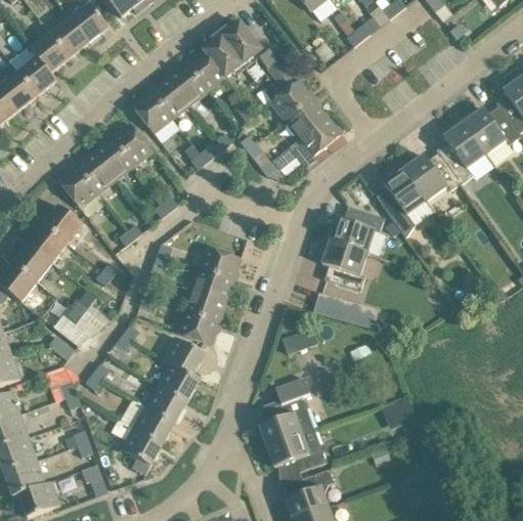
[(144,6),(139,0),(106,0),(121,17),(132,8),(136,13),(144,6)]
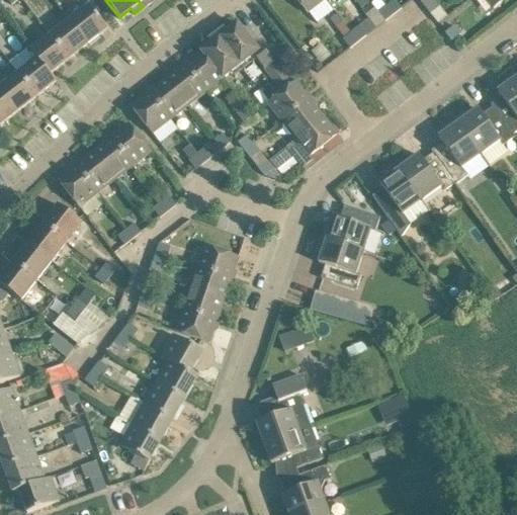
[(297,0),(307,11),(320,0),(297,0)]
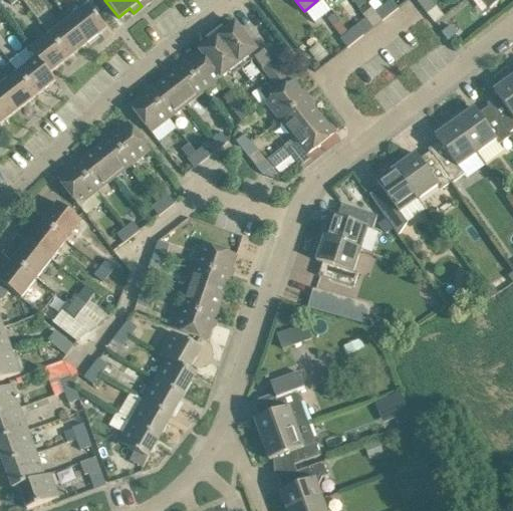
[(387,0),(381,4),(389,13),(398,6),(393,0),(387,0)]
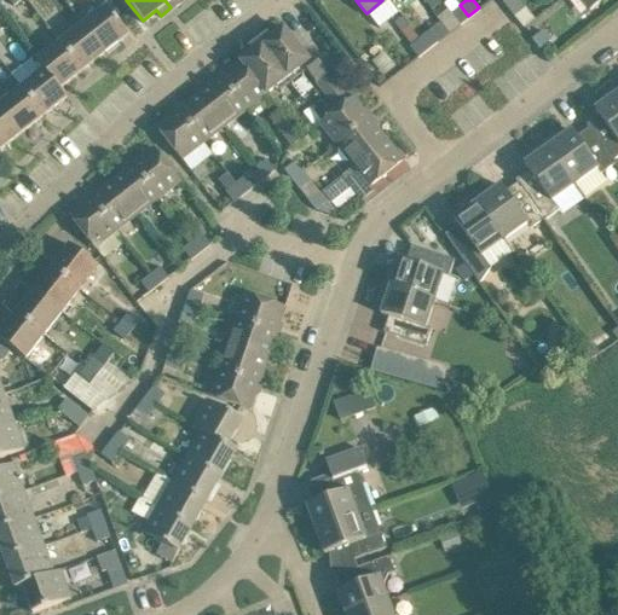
[(510,0),(506,4),(514,12),(525,5),(521,0),(510,0)]
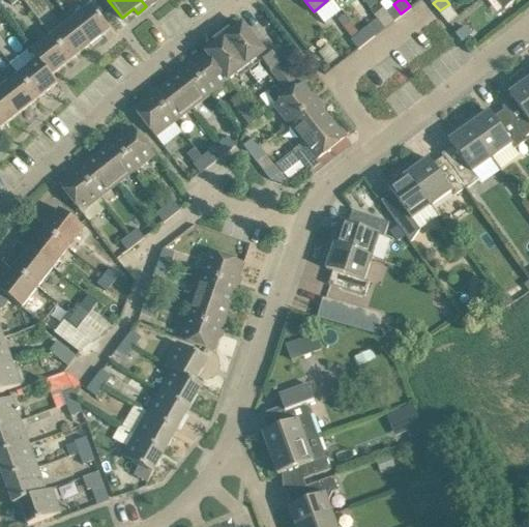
[(90,3),(70,19),(89,42),(109,27),(90,3)]
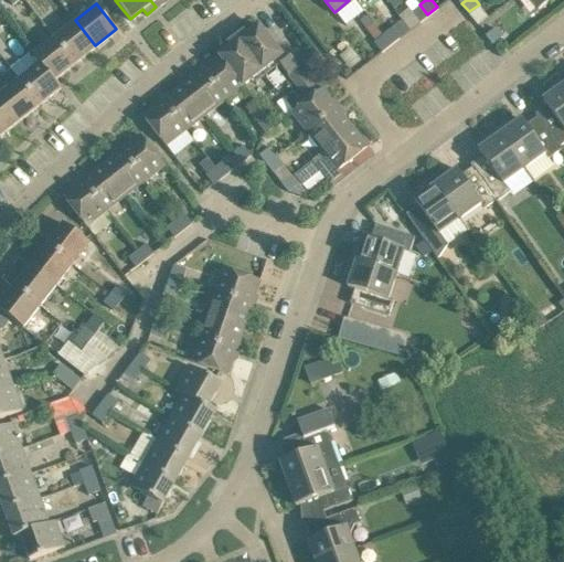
[(419,4),(400,20),(407,30),(427,14),(419,4)]
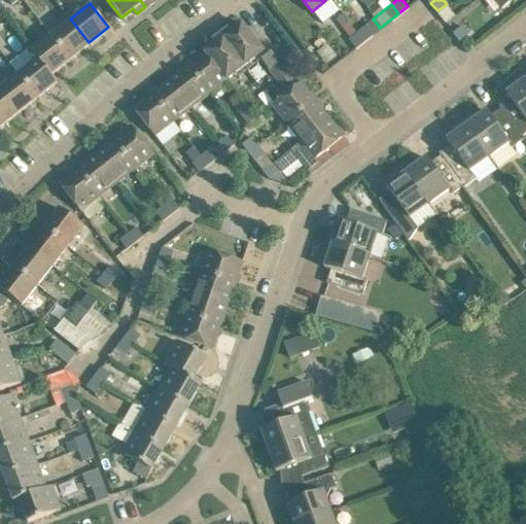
[(70,19),(50,34),(70,58),(89,42),(70,19)]
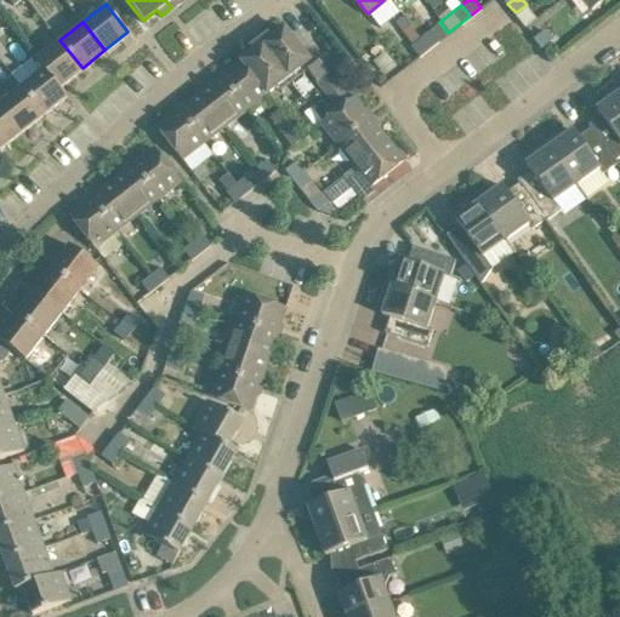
[(439,22),(420,38),(428,47),(448,33),(439,22)]
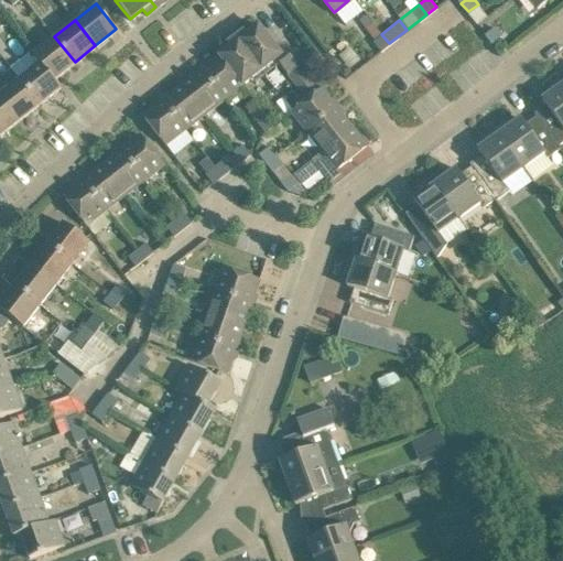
[(258,23),(219,53),(242,84),(281,53),(258,23)]
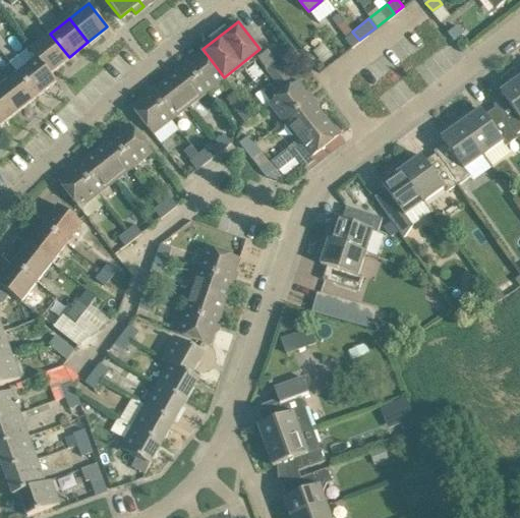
[(447,31),(450,35),(454,39),(463,33),(456,23),(447,31)]
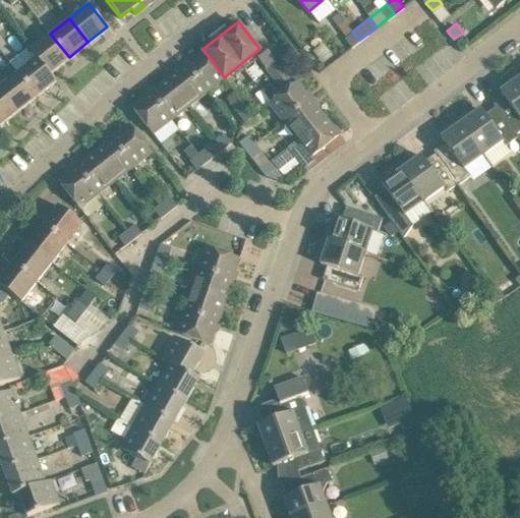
[(359,40),(352,32),(344,38),(351,47),(359,40)]
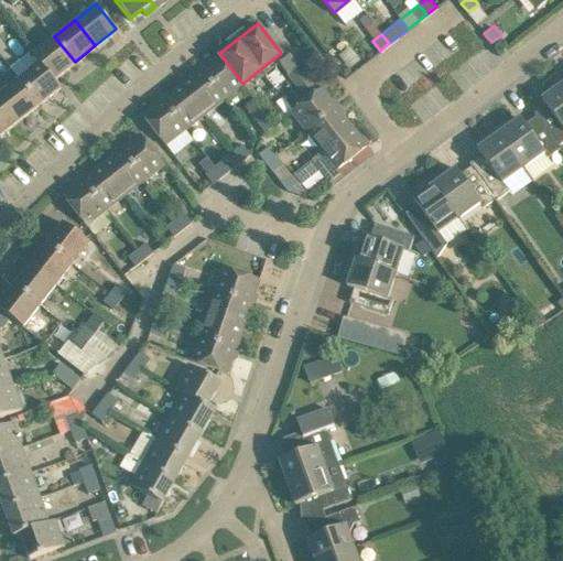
[(32,53),(39,62),(54,78),(75,62),(54,36),(32,53)]
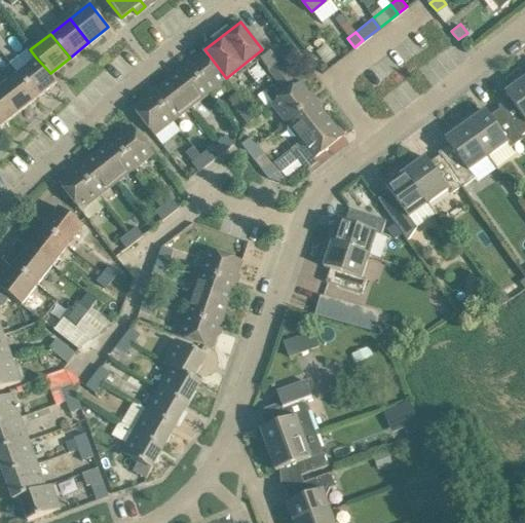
[(204,49),(186,64),(208,91),(226,78),(204,49)]
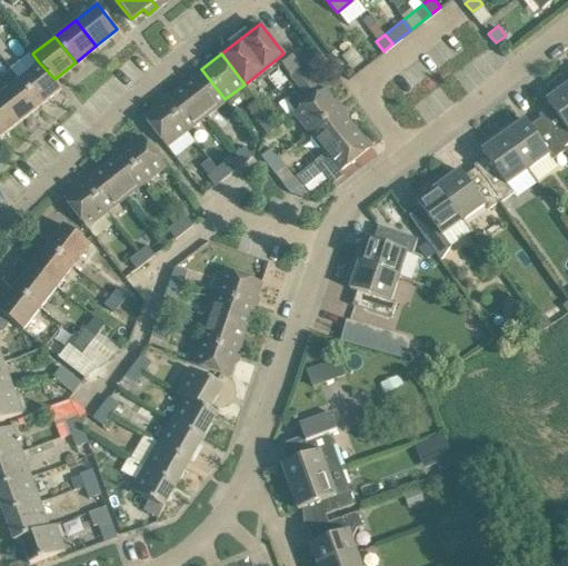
[(39,62),(19,78),(39,103),(61,87),(55,79),(39,62)]
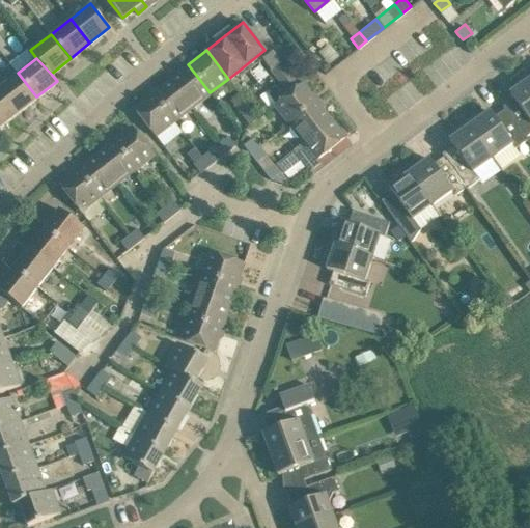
[(188,64),(169,79),(192,107),(210,92),(188,64)]
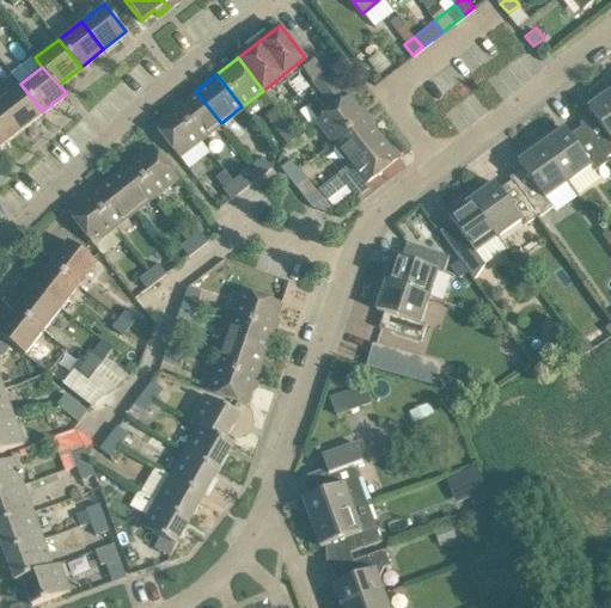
[(330,75),(318,85),(334,105),(346,96),(330,75)]
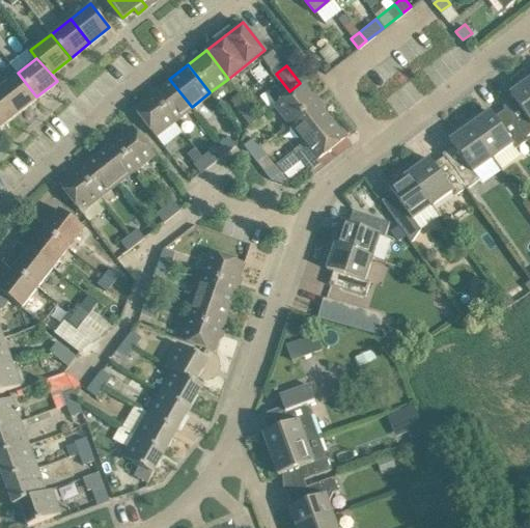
[(513,96),(503,105),(526,136),(529,132),(529,76),(526,71),(518,77),(522,83),(509,91),(513,96)]
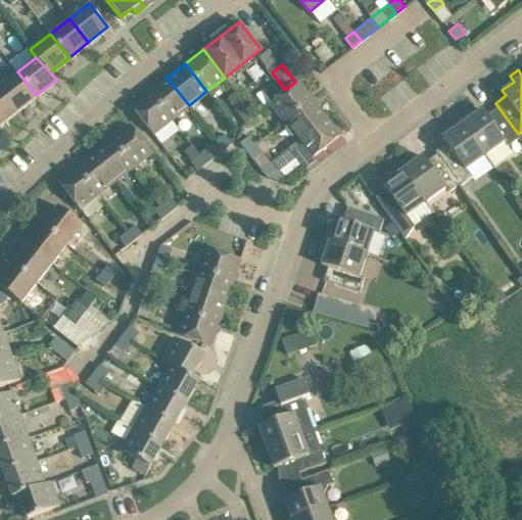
[(17,72),(0,85),(0,89),(16,110),(36,95),(17,72)]
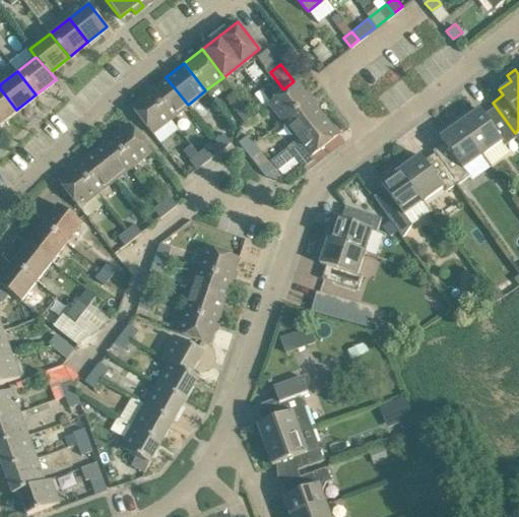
[(166,77),(148,90),(170,119),(188,105),(166,77)]
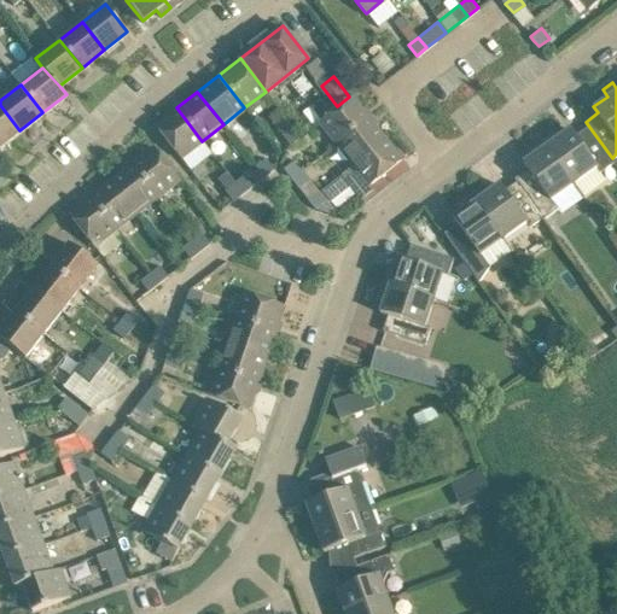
[(337,106),(319,121),(336,141),(368,116),(351,94),(349,97),(337,106)]
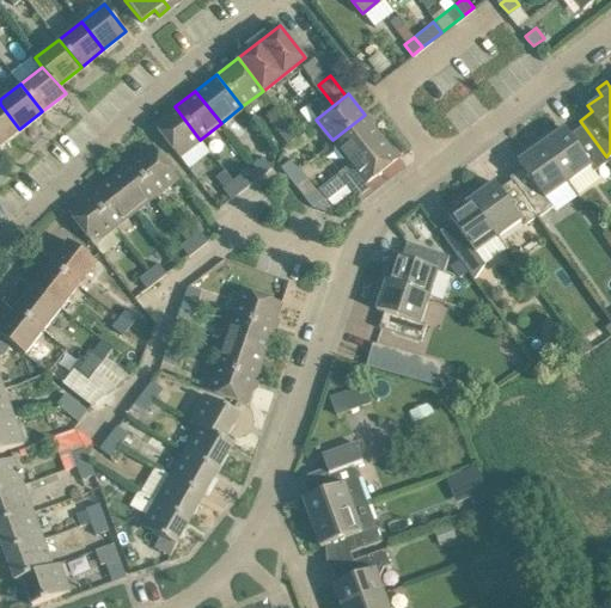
[(0,145),(19,129),(0,104),(0,145)]
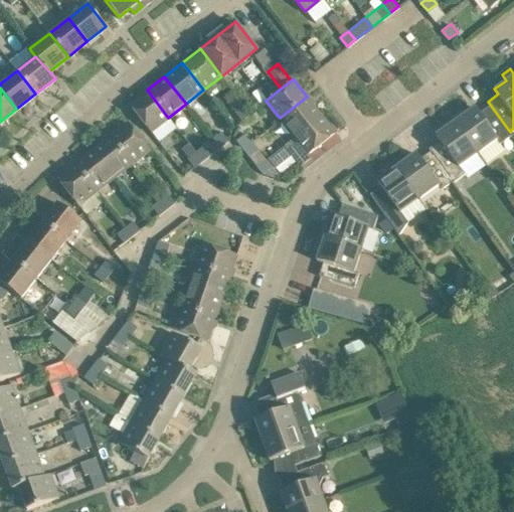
[(147,90),(129,104),(150,131),(168,118),(147,90)]
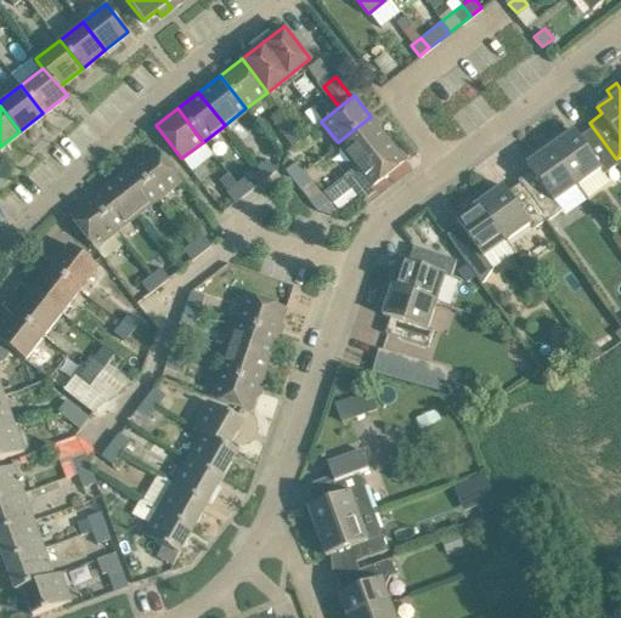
[(270,114),(291,143),(300,136),(278,108),(270,114)]
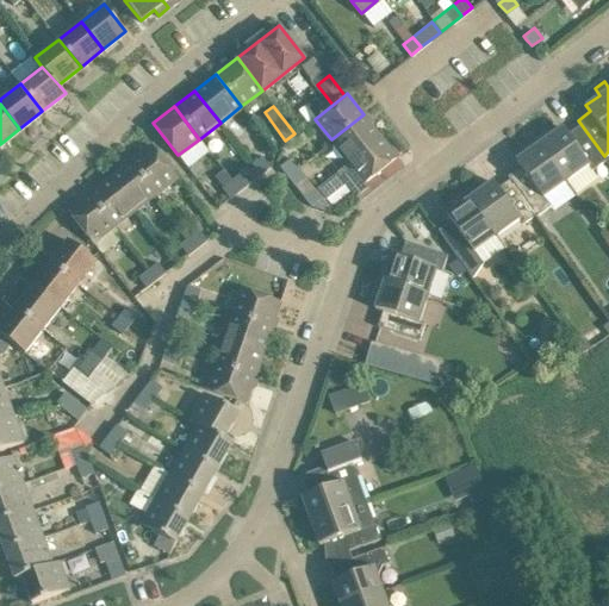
[(331,139),(347,161),(380,136),(364,114),(331,139)]
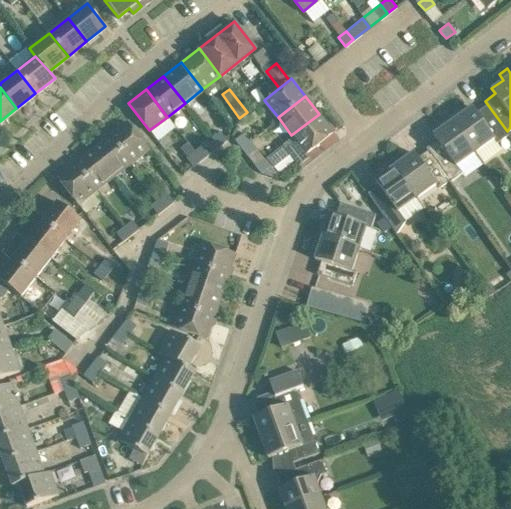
[(456,109),(448,114),(475,151),(493,138),(496,142),(508,134),(507,131),(485,101),(484,102),(486,104),(476,111),(472,106),(460,114),(456,109)]
